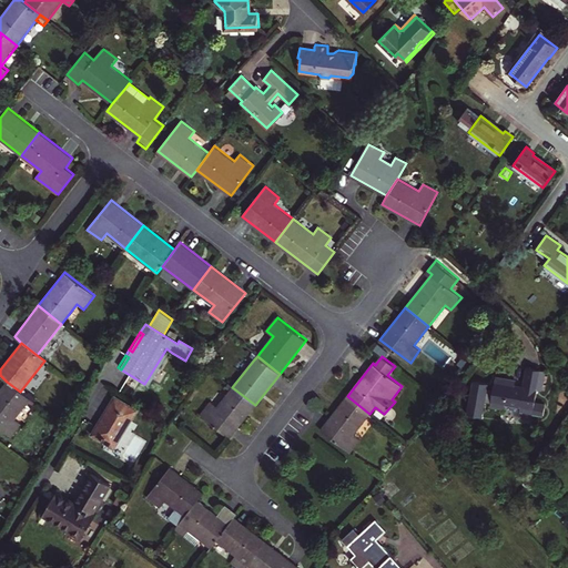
[(543,389),(546,371),(526,367),(524,385),(515,384),(516,379),(496,376),(494,389),(487,388),(488,383),(474,379),(467,413),(482,416),(485,401),(490,402),(490,406),(505,408),(506,404),(520,407),(519,412),(543,416),(545,404),(535,403),(537,388),(543,389)]
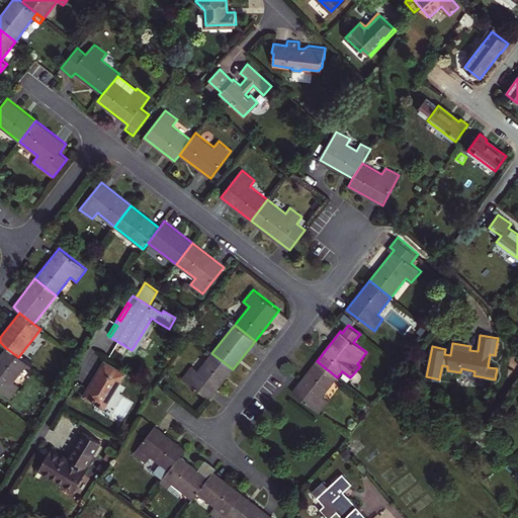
[(18,357),(6,348),(0,355),(0,390),(10,399),(19,386),(13,381),(25,366),(27,364),(18,357)]
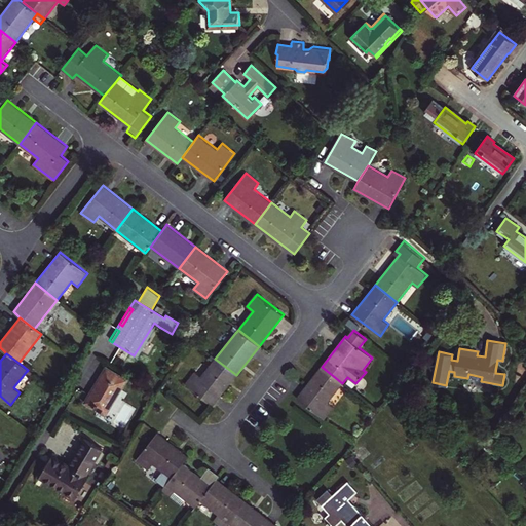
[(186,383),(214,405),(236,375),(215,359),(213,362),(201,376),(195,371),(186,383)]
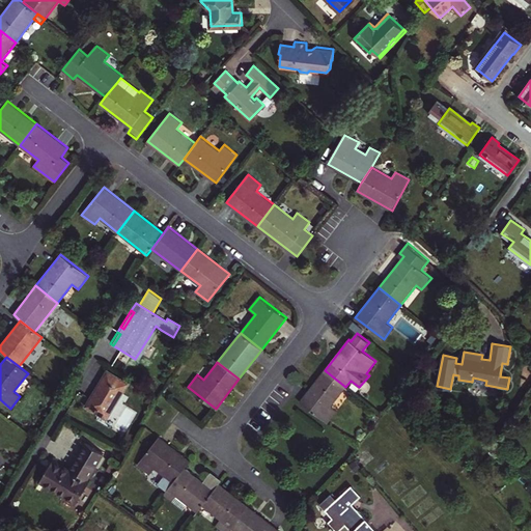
[(300,402),(327,423),(337,411),(331,406),(345,387),(325,370),(300,402)]
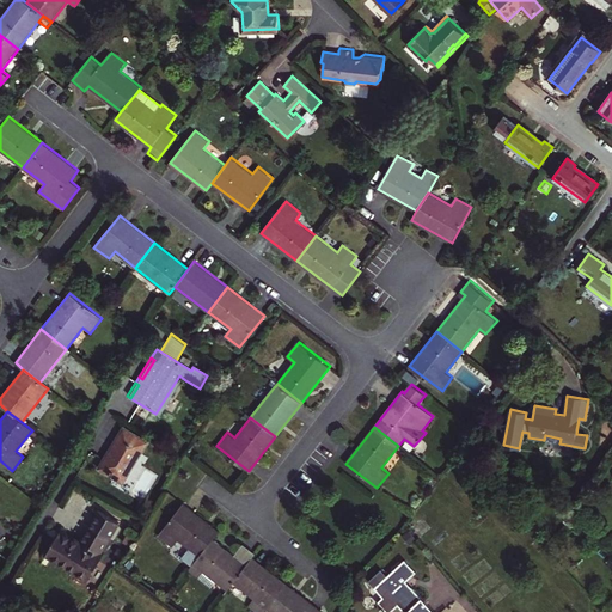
[(115,475),(123,479),(146,441),(124,428),(120,436),(118,435),(110,450),(112,451),(108,459),(105,458),(98,467),(114,477),(115,475)]
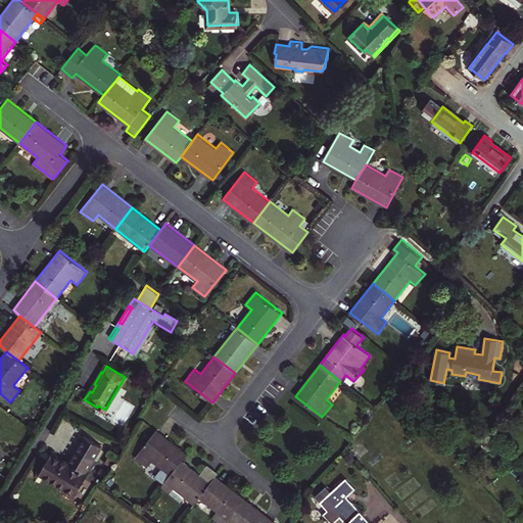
[(187,454),(156,430),(135,458),(148,467),(153,461),(171,474),(182,461),(187,454)]
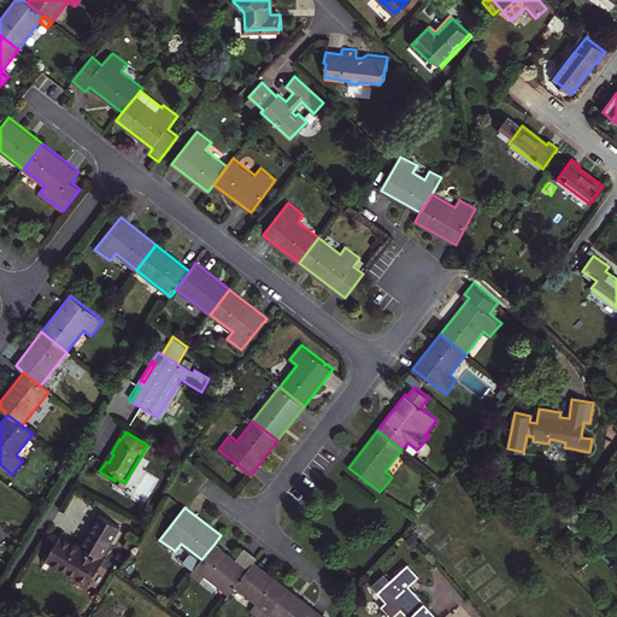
[(98,518),(117,529),(119,527),(100,515),(98,518)]
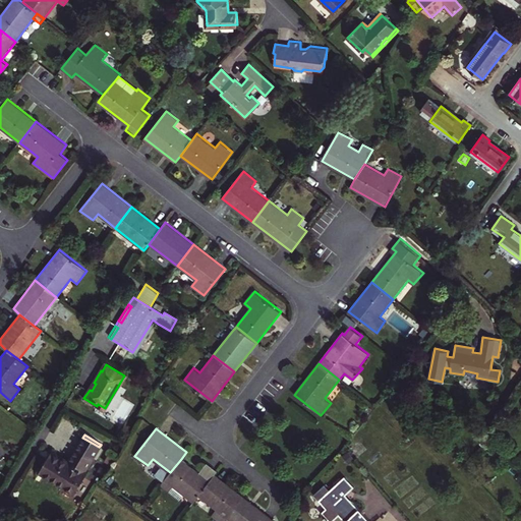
[(51,452),(39,472),(75,494),(88,473),(84,472),(99,447),(82,438),(68,462),(51,452)]
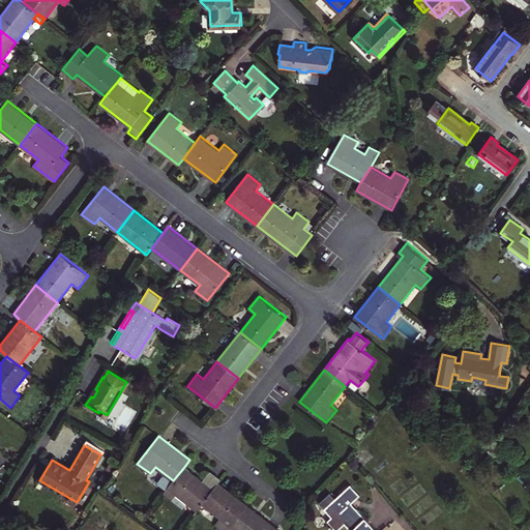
[(204,481),(184,467),(173,480),(164,494),(173,500),(178,495),(197,510),(202,504),(213,489),(204,481)]
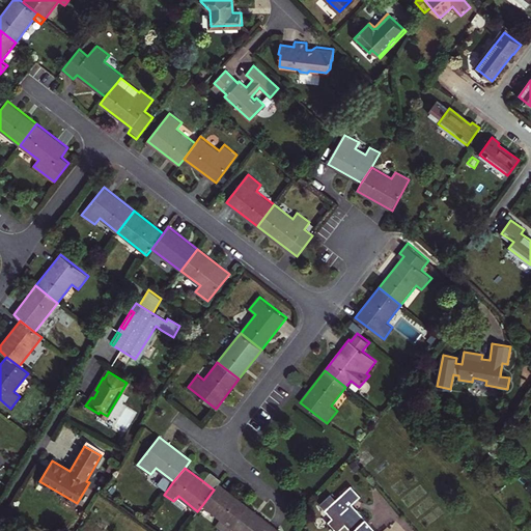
[(212,472),(204,482),(214,490),(219,483),(222,479),(212,472)]
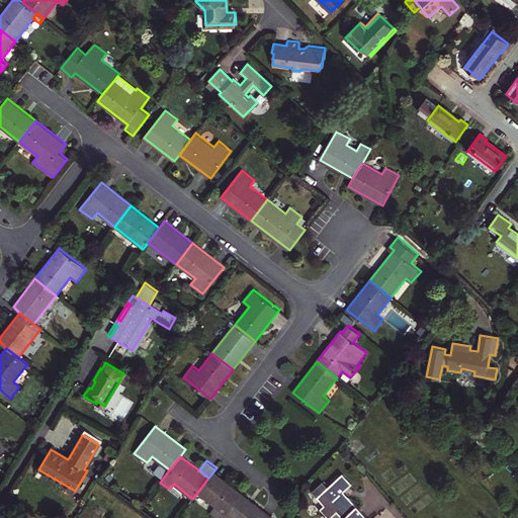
[(210,513),(218,517),(223,517),(226,515),(242,494),(213,471),(208,478),(197,493),(214,507),(210,513)]
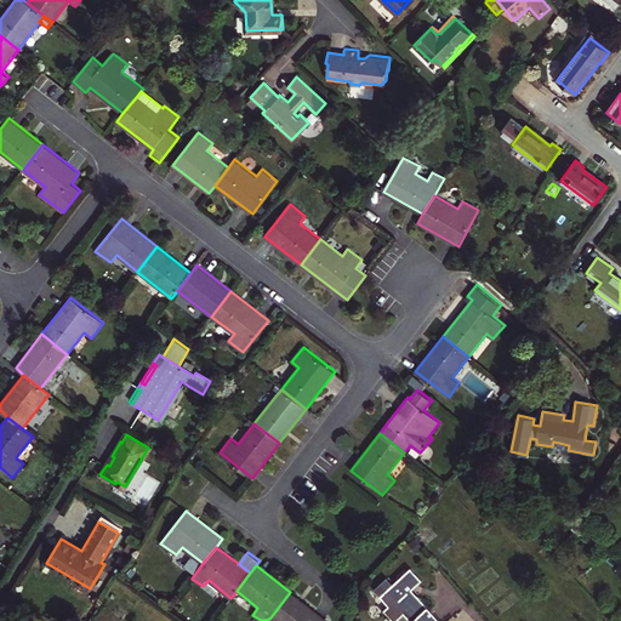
[(408,593),(412,590),(422,580),(411,568),(393,584),(387,576),(374,590),(388,607),(383,611),(392,620),(396,620),(404,614),(410,620),(442,620),(419,597),(414,600),(408,593)]
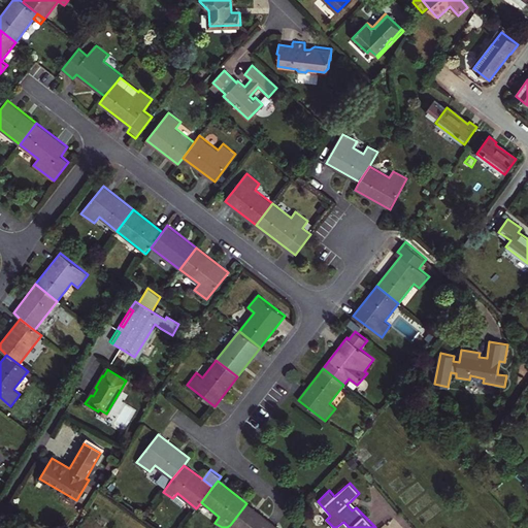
[(356,507),(351,501),(347,504),(352,510),(356,507)]
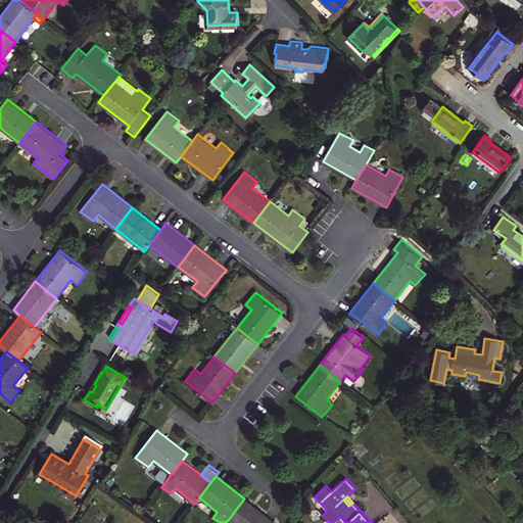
[(275,522),(276,522),(244,498),(228,520),(232,522),(275,522)]
